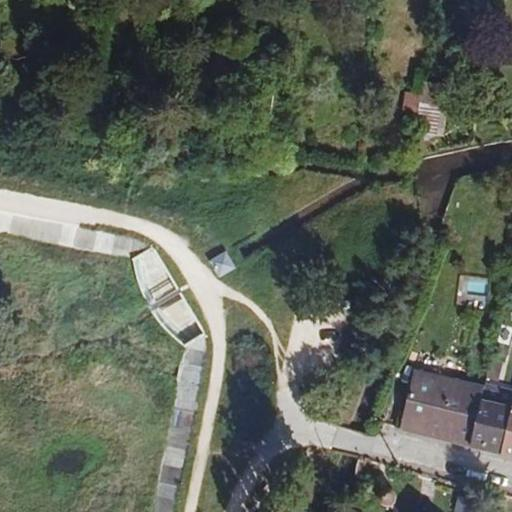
[(217,53),(212,81),(227,84),(233,56),(217,53)]
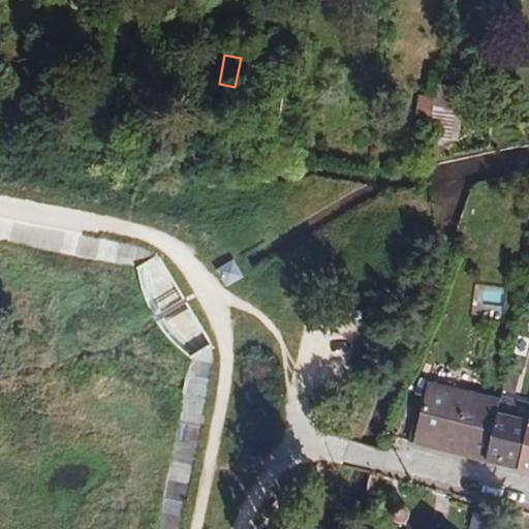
[(434,120),(431,139),(441,141),(459,143),(465,89),(438,86),(436,98),(434,120)]
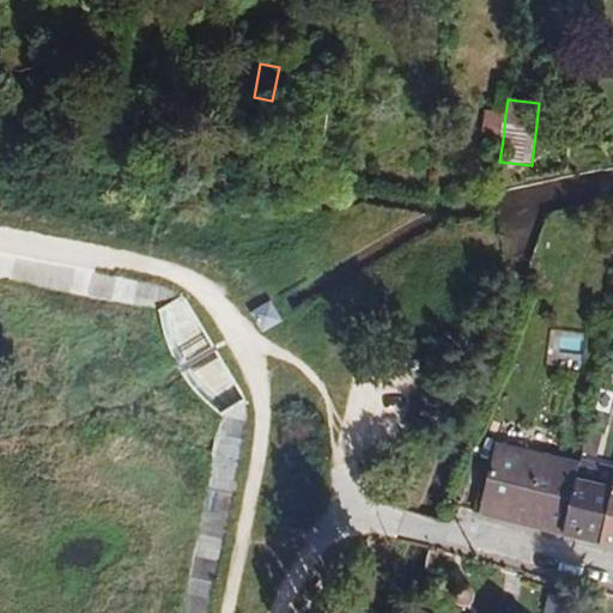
[(503,139),(505,114),(486,111),(485,114),(483,135),(503,139)]
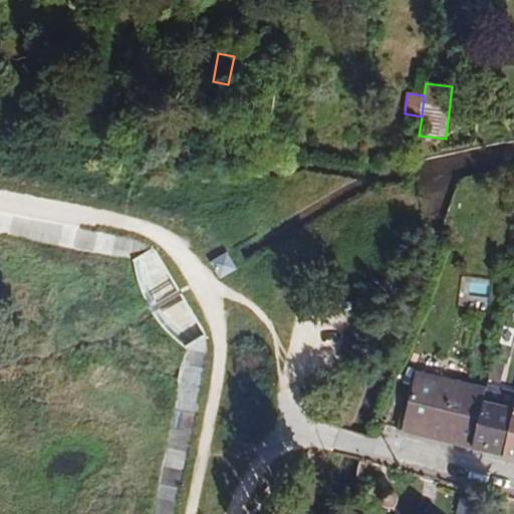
[(192,94),(190,110),(200,112),(202,96),(192,94)]
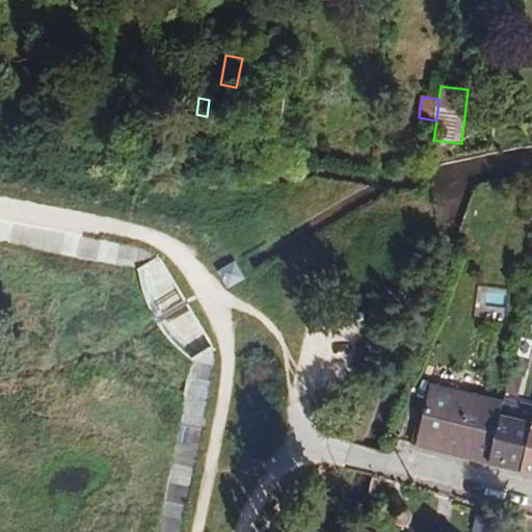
[(245,280),(235,261),(217,272),(228,290),(245,280)]
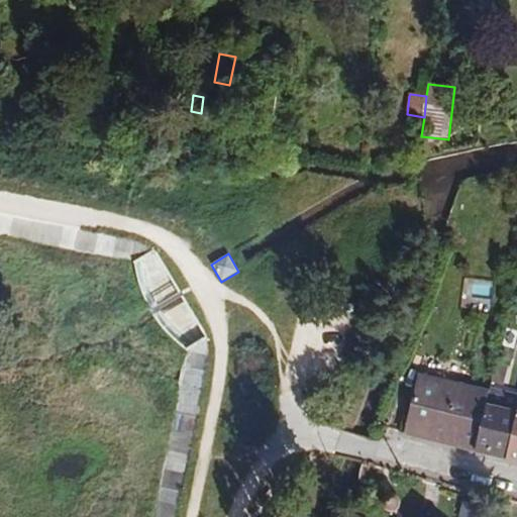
[(496,363),(491,383),(503,386),(508,366),(496,363)]
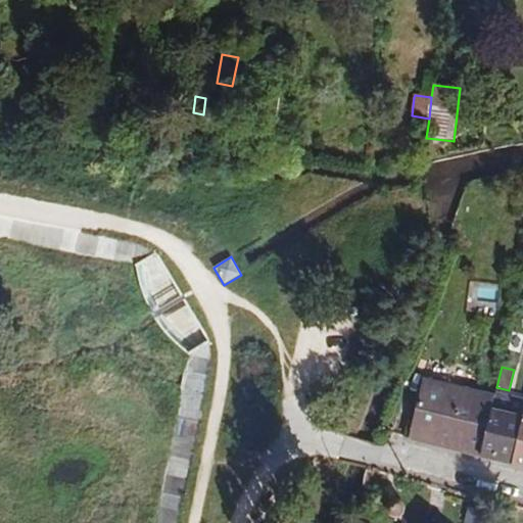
[(415,427),(411,439),(522,466),(522,400),(495,394),(493,398),(425,382),(415,427)]
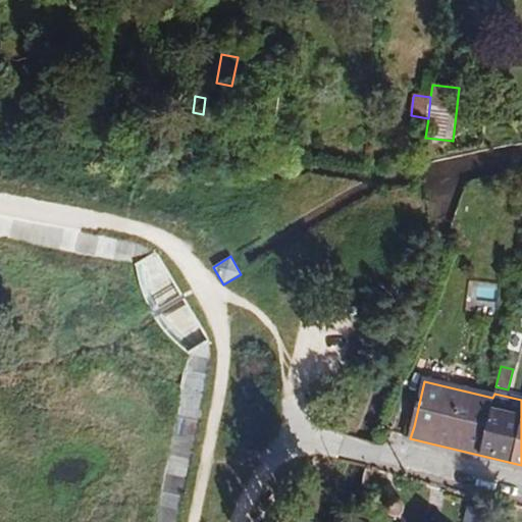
[(405,436),(410,438),(414,426),(408,424),(405,436)]
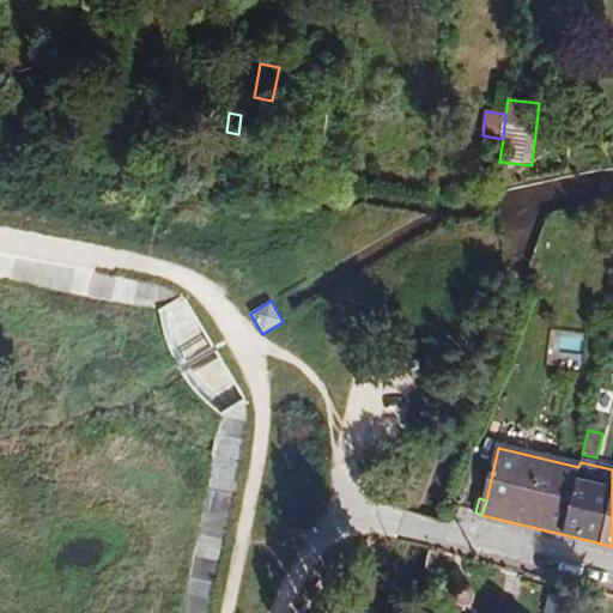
[(468,580),(463,578),(460,580),(455,582),(453,586),(451,589),(453,594),(454,598),(457,601),(462,602),(466,602),(471,601),(473,598),(475,594),(475,589),(474,586),(472,582),(468,580)]
